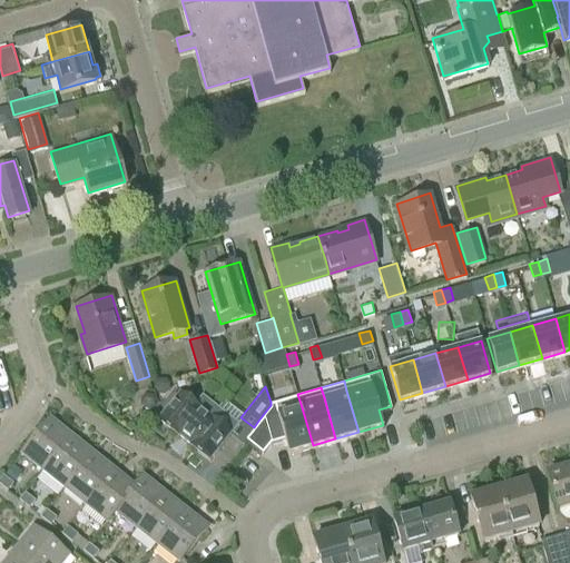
[(180,389),(158,417),(212,458),(225,441),(232,432),(231,431),(238,421),(200,392),(195,399),(180,389)]
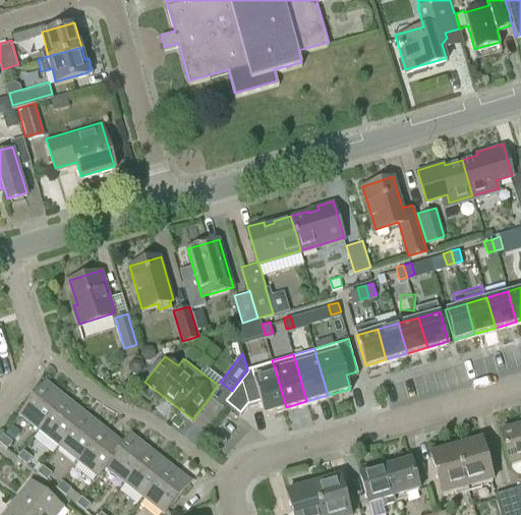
[(252,376),(241,380),(248,403),(259,400),(264,413),(286,407),(275,369),(272,360),(250,366),(252,376)]
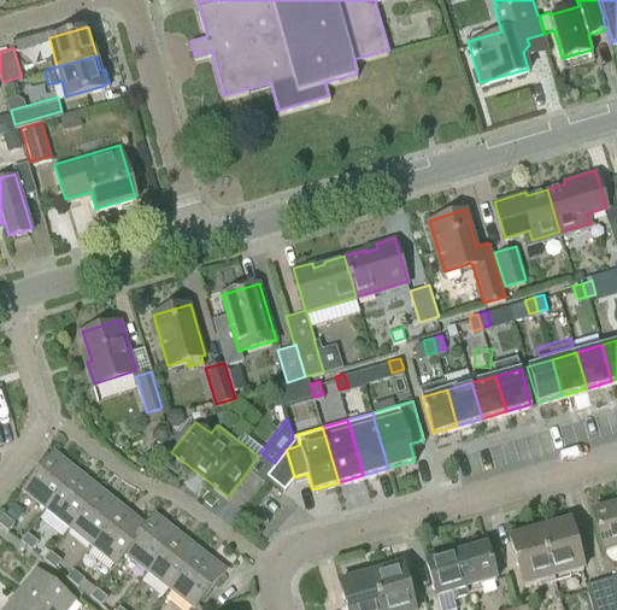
[(22,486),(46,505),(77,465),(53,446),(22,486)]
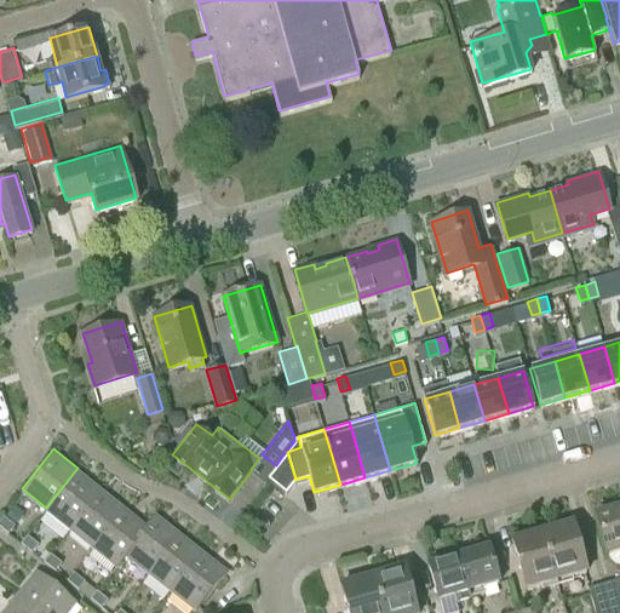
[(46,508),(69,526),(101,486),(78,468),(46,508)]
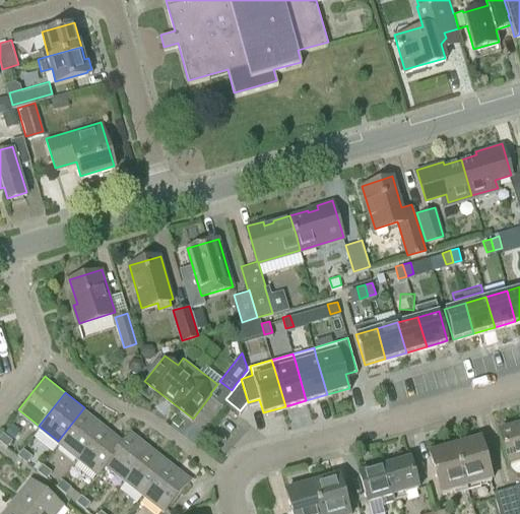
[(58,441),(78,456),(105,424),(84,407),(58,441)]
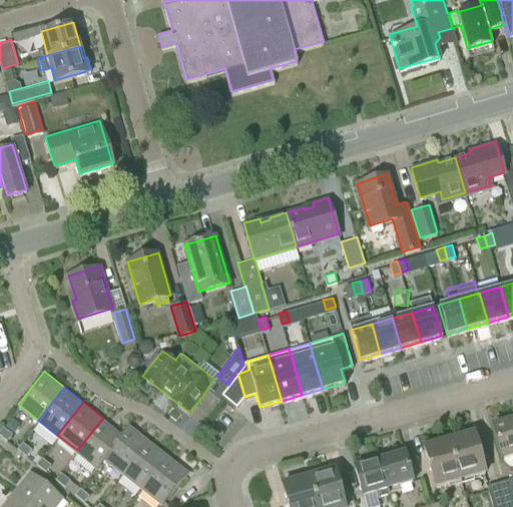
[(512,417),(492,424),(503,460),(508,463),(512,464),(512,417)]
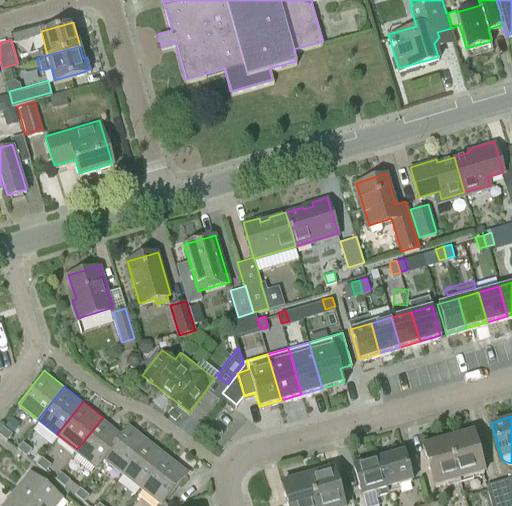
[(103,455),(122,432),(103,417),(77,449),(96,464),(103,455)]
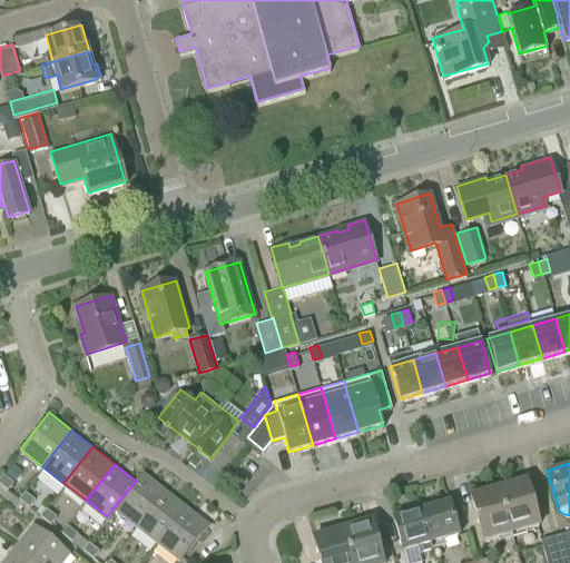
[(115,506),(137,523),(165,487),(144,470),(136,481),(115,506)]
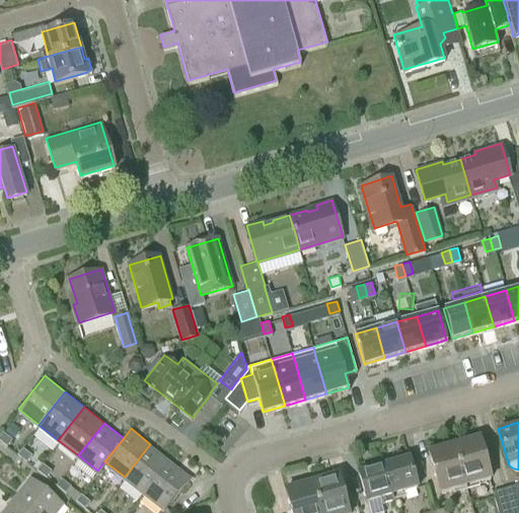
[(2,430),(0,432),(0,438),(6,443),(11,437),(2,430)]
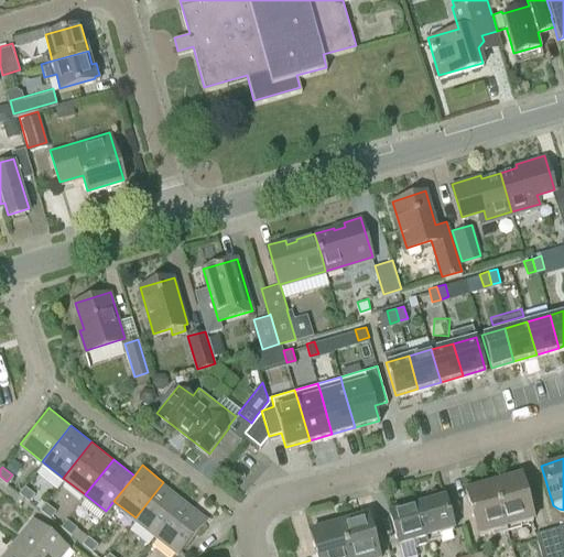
[(521,474),(495,482),(507,526),(533,519),(521,474)]
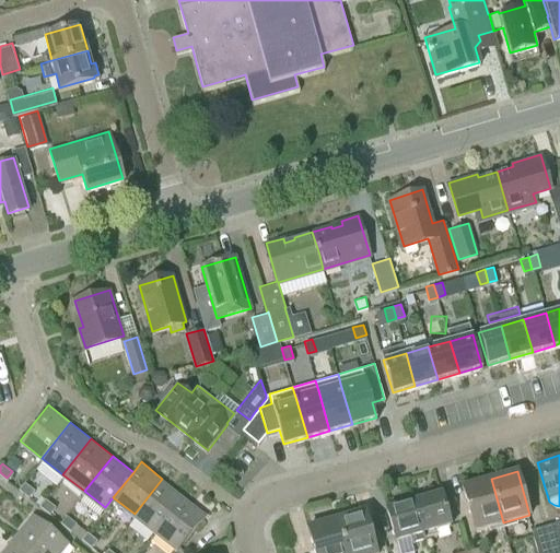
[(135,514),(155,530),(184,495),(162,479),(135,514)]
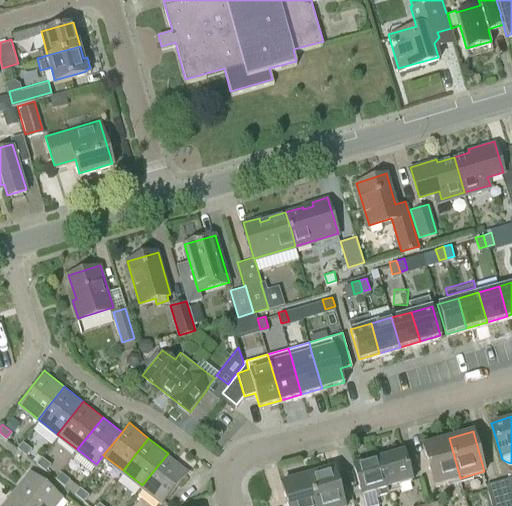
[(435,485),(460,478),(449,438),(423,445),(435,485)]
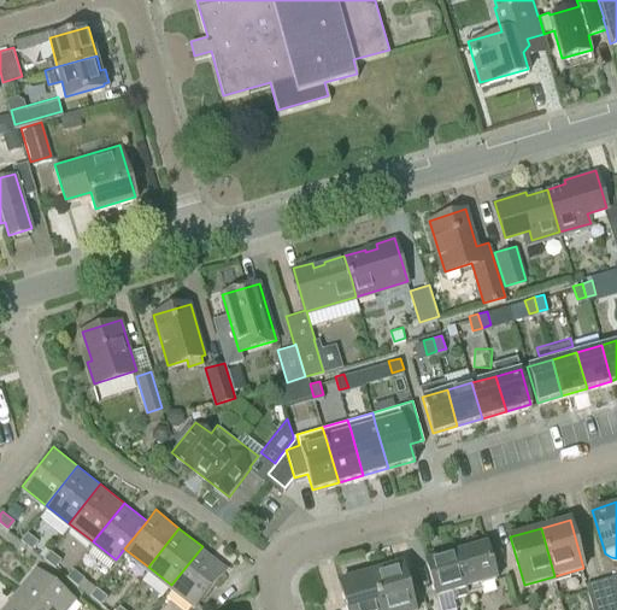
[(27,531),(21,538),(31,546),(37,539),(27,531)]
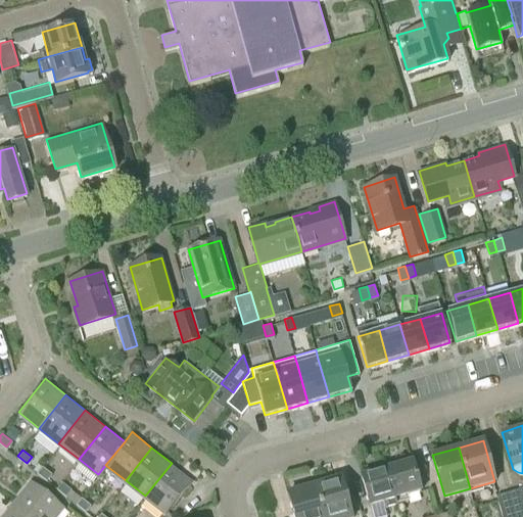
[(412,461),(387,467),(397,502),(409,499),(408,494),(421,490),(412,461)]
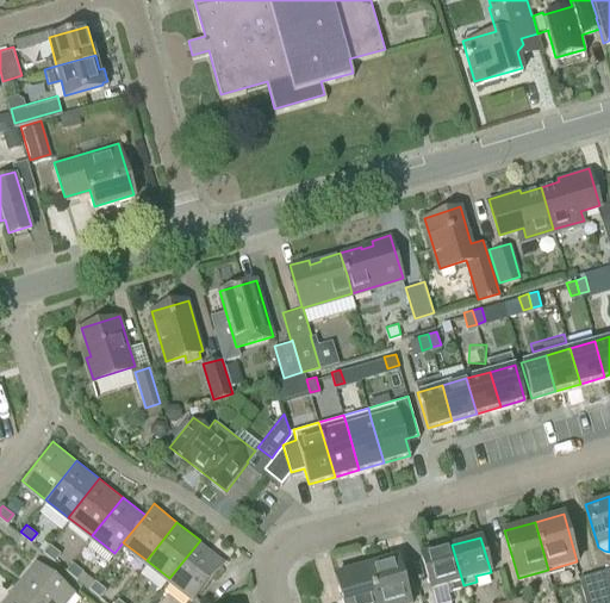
[(223,559),(200,540),(169,578),(192,597),(223,559)]
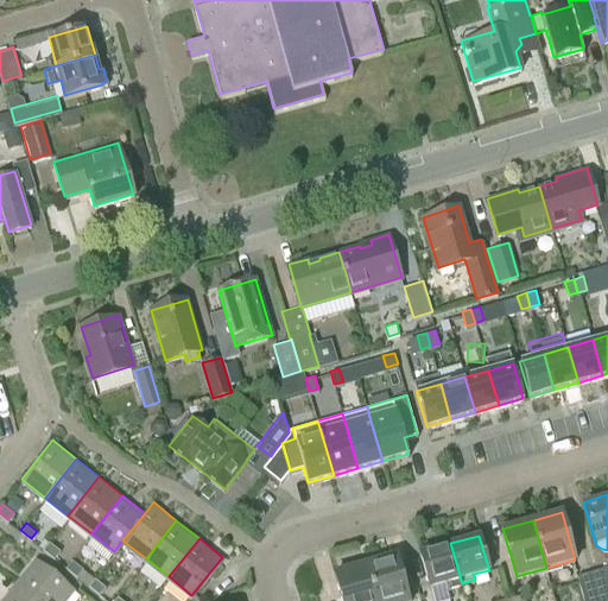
[(49,541),(43,548),(54,556),(59,549),(49,541)]
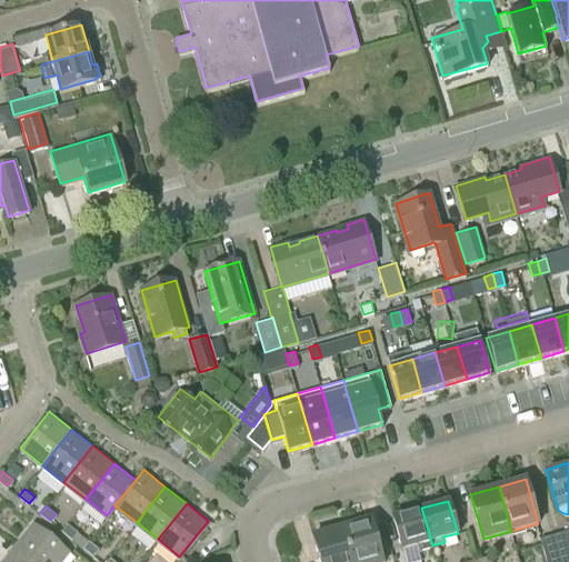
[(421,508),(407,512),(405,507),(393,510),(395,515),(393,517),(403,549),(417,544),(419,550),(432,545),(421,508)]
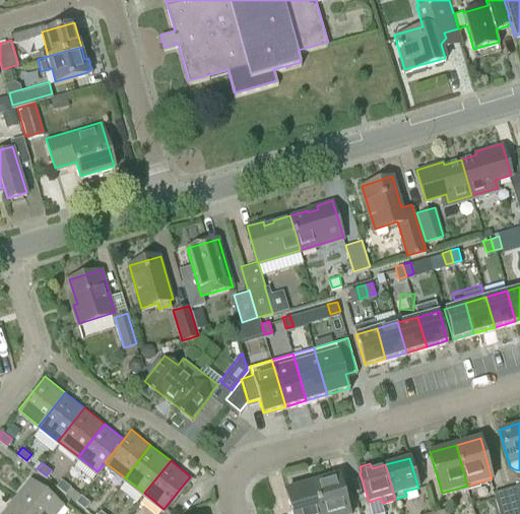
[(349,513),(339,474),(313,482),(322,511),(322,513),(349,513)]
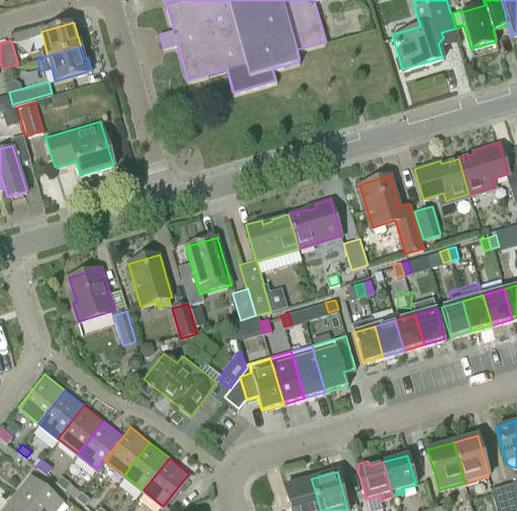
[(28,474),(13,493),(35,510),(62,510),(67,505),(61,500),(61,499),(28,474)]
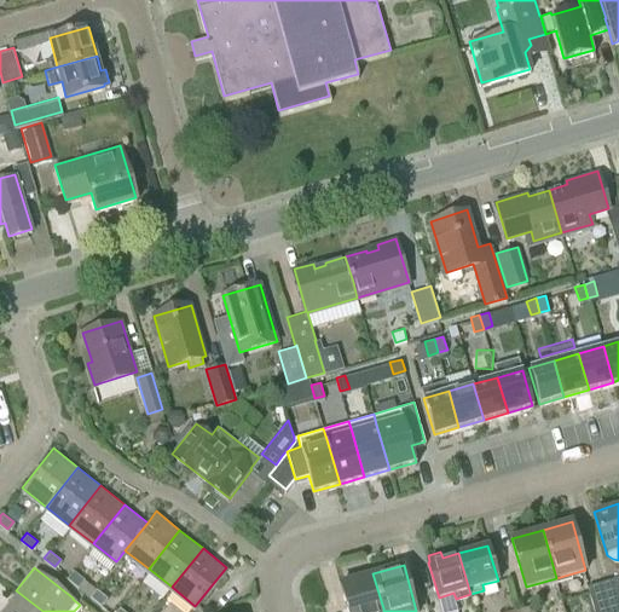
[(73,569),(67,576),(77,584),(84,577),(73,569)]
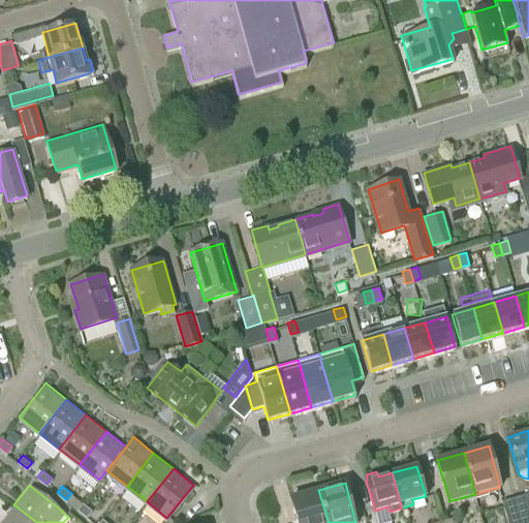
[(299,522),(328,522),(328,520),(318,490),(291,497),(299,522)]
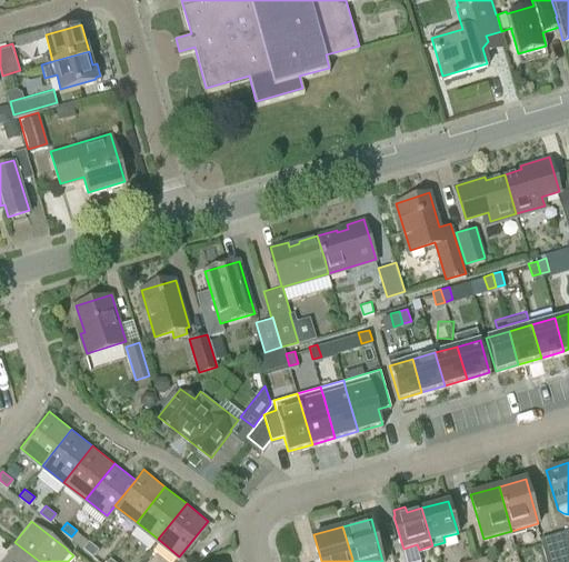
[(568,561),(568,535),(567,529),(553,533),(561,561),(568,561)]
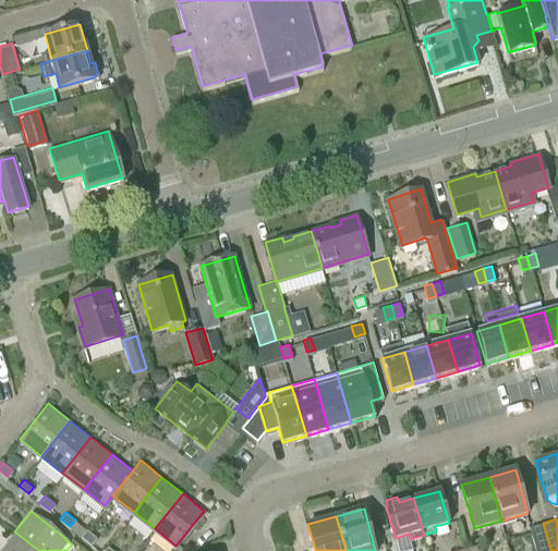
[(530,526),(536,550),(550,550),(543,523),(530,526)]
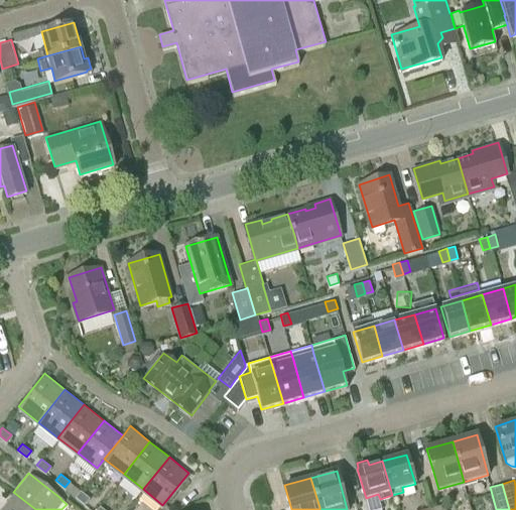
[(80,489),(76,495),(84,502),(89,496),(80,489)]
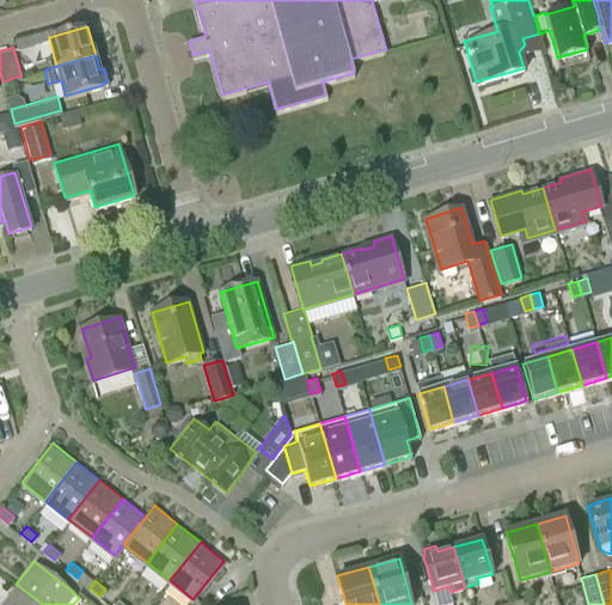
[(42,604),(16,584),(0,603),(0,604),(42,604)]
